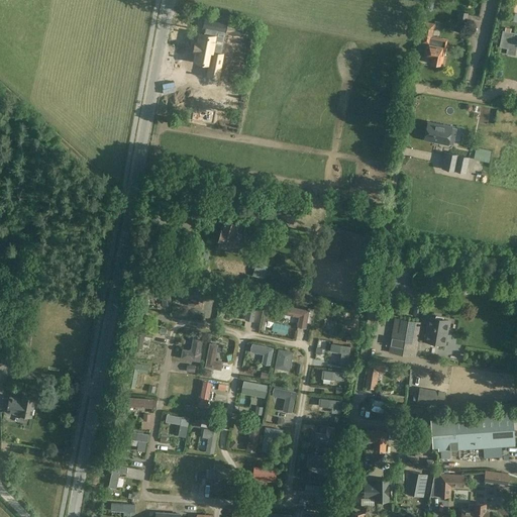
[(458,18),(467,20),(469,13),(459,11),(458,18)]
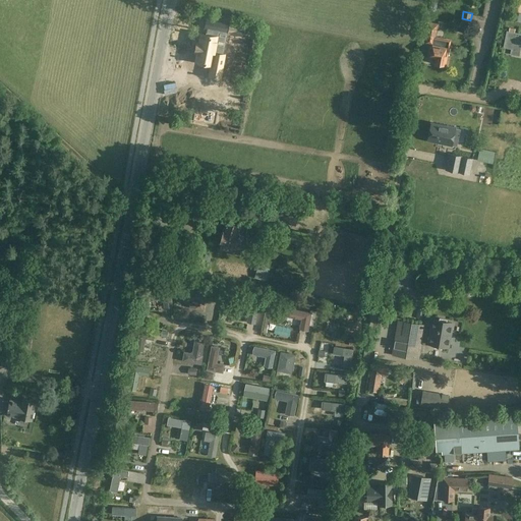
[(425,37),(424,43),(431,45),(429,55),(437,57),(435,62),(444,64),(446,56),(448,56),(450,48),(451,40),(437,37),(436,39),(433,39),(437,23),(428,21),(425,37)]
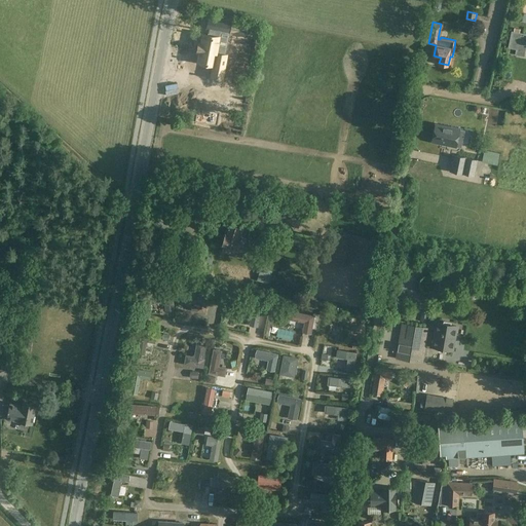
[(201,44),(199,53),(198,53),(196,62),(198,62),(196,71),(212,74),(210,86),(214,87),(214,88),(216,89),(216,87),(221,88),(225,65),(223,65),(227,42),(229,42),(232,32),(208,27),(205,38),(209,38),(207,45),(201,44)]
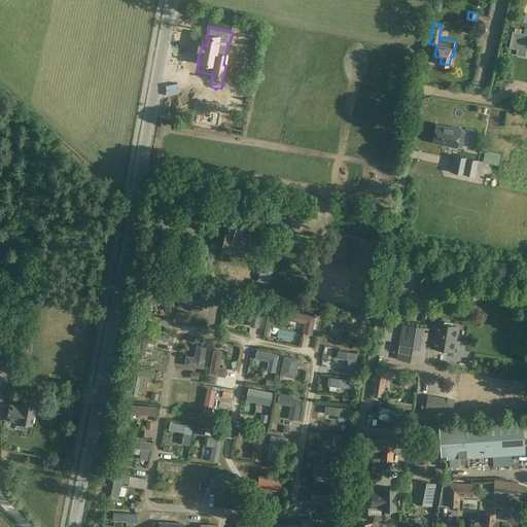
[(513,32),(510,47),(518,48),(517,55),(525,56),(526,44),(526,34),(520,33),(515,32),(513,32)]
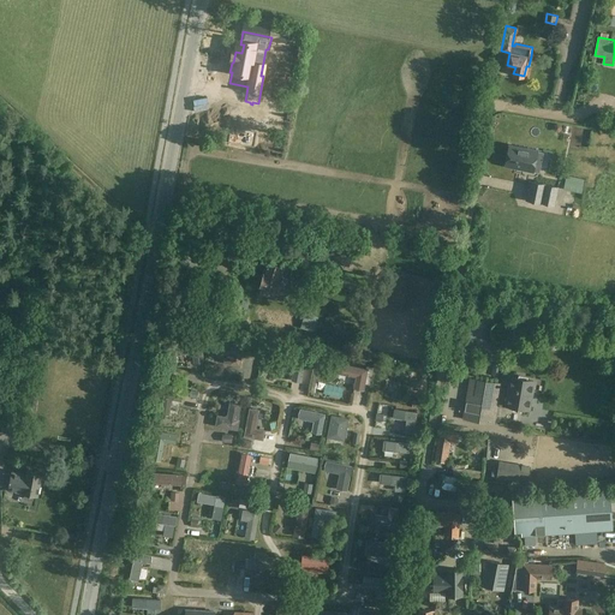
[(256,130),(230,124),(227,139),(252,144),(256,130)]
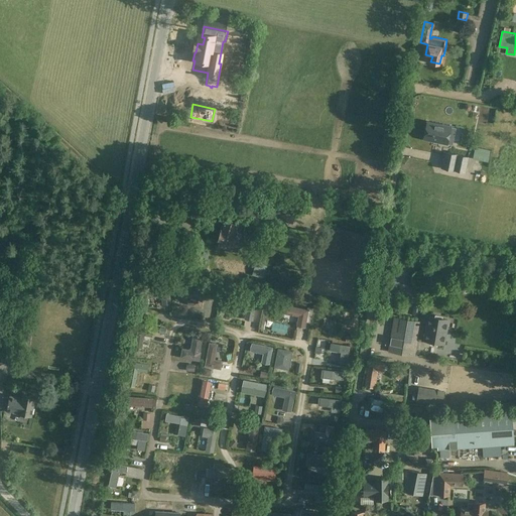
[(427,122),(423,139),(444,143),(452,145),(456,128),(448,126),(427,122)]
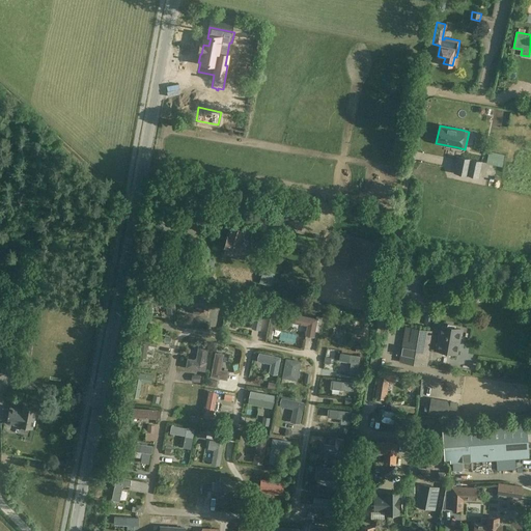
[(488,151),(486,164),(502,167),(505,155),(488,151)]
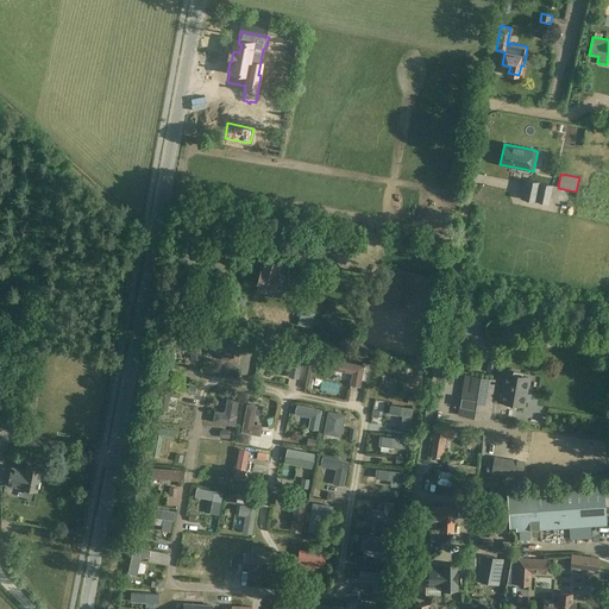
[(525,186),(521,198),(537,201),(540,182),(526,180),(525,186)]
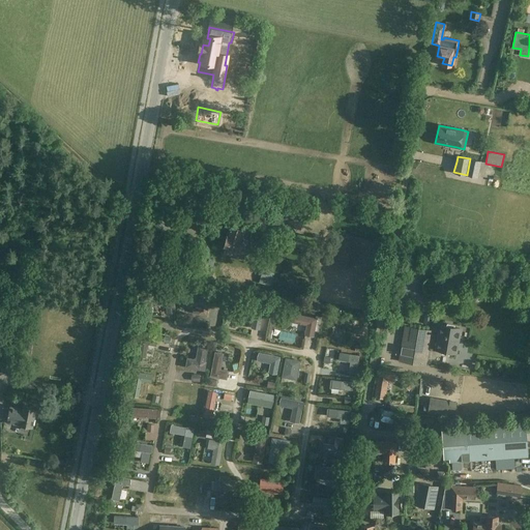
[(470,158),(467,175),(477,177),(480,160),(470,158)]
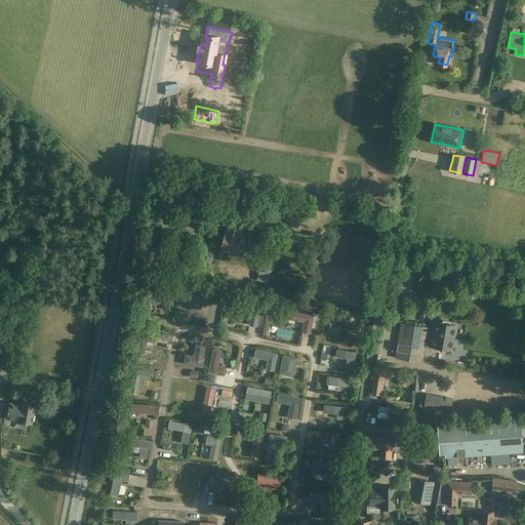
[(271,221),(298,228),(303,207),(276,201),(271,221)]
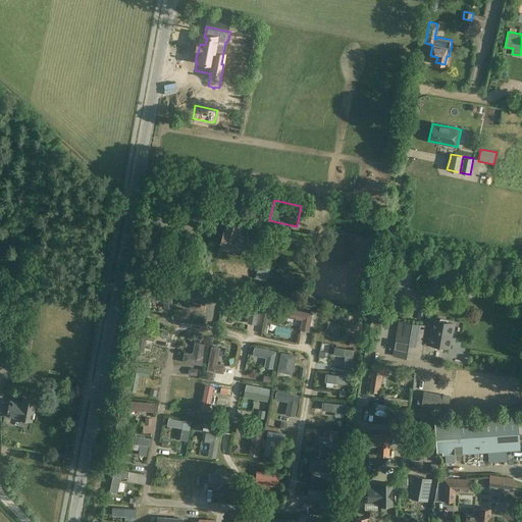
[(225,223),(219,244),(221,245),(220,250),(227,252),(229,247),(236,249),(240,236),(243,226),(233,223),(235,221),(226,218),(225,223)]
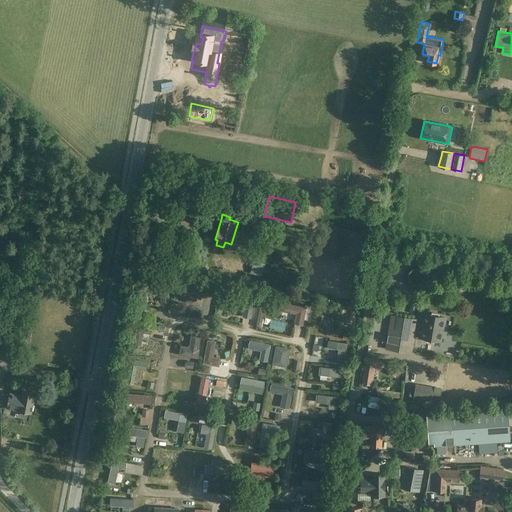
[(265,264),(254,260),(250,272),(261,276),(265,264)]
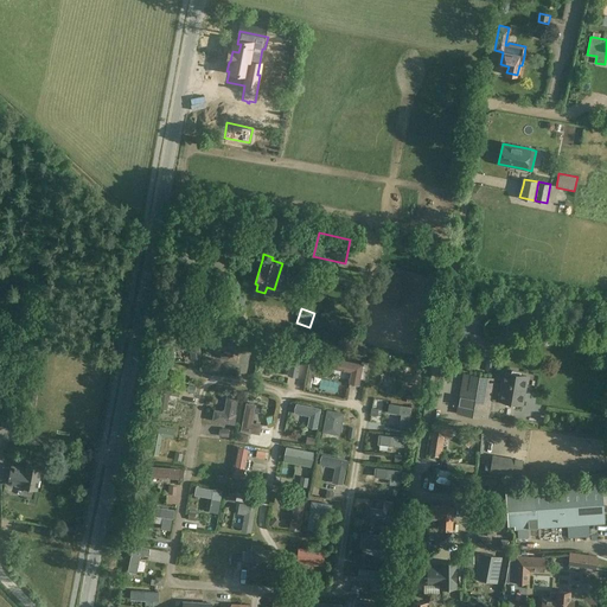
[(176,340),(174,340),(176,350),(177,350),(191,347),(192,358),(200,357),(198,337),(176,340)]
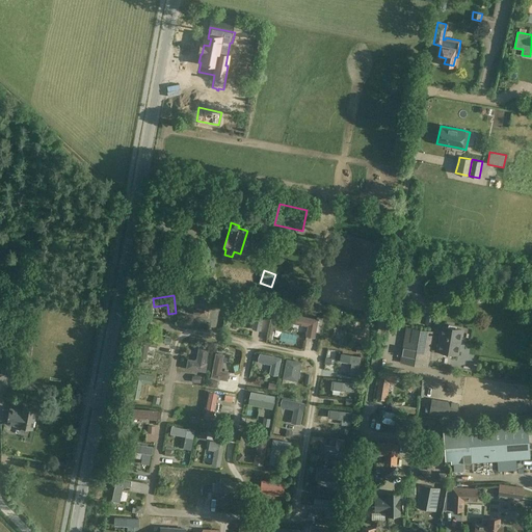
[(187,297),(186,303),(201,307),(200,315),(207,316),(208,308),(210,300),(210,298),(202,296),(202,298),(188,295),(187,297)]
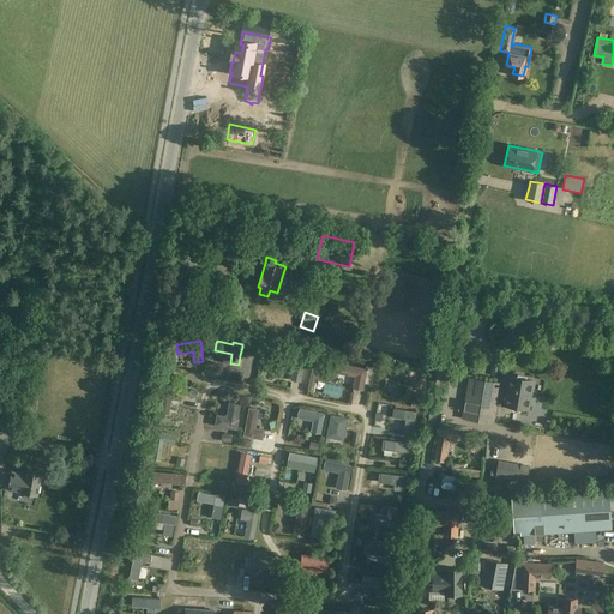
[(281,354),(280,361),(294,363),(295,365),(292,379),(301,380),(306,356),(282,351),(281,354)]
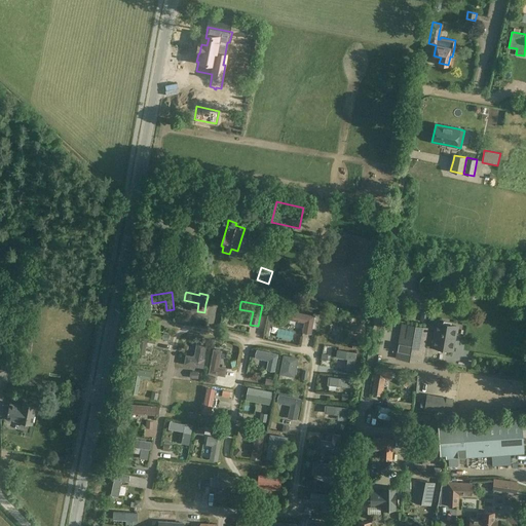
[(278,320),(285,315),(279,308),(273,312),(278,320)]
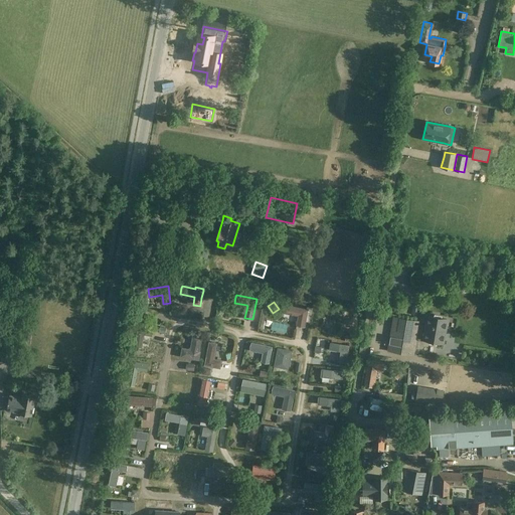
[(285,305),(284,313),(299,316),(297,325),(304,327),(305,321),(308,310),(306,310),(285,305)]
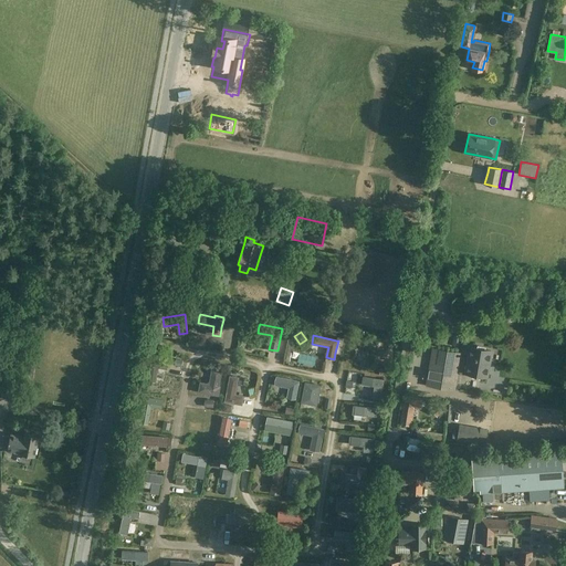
[(470,346),(465,374),(488,378),(491,355),(491,349),(484,348),(484,347),(477,346),(477,347),(470,346)]
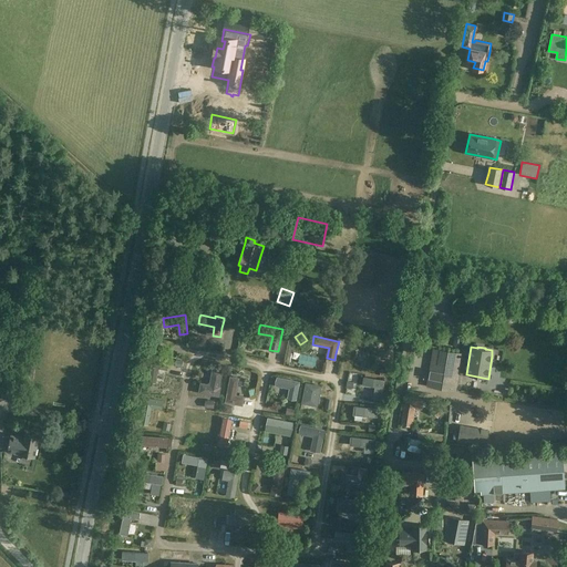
[(426,387),(455,390),(461,353),(432,349),(426,387)]
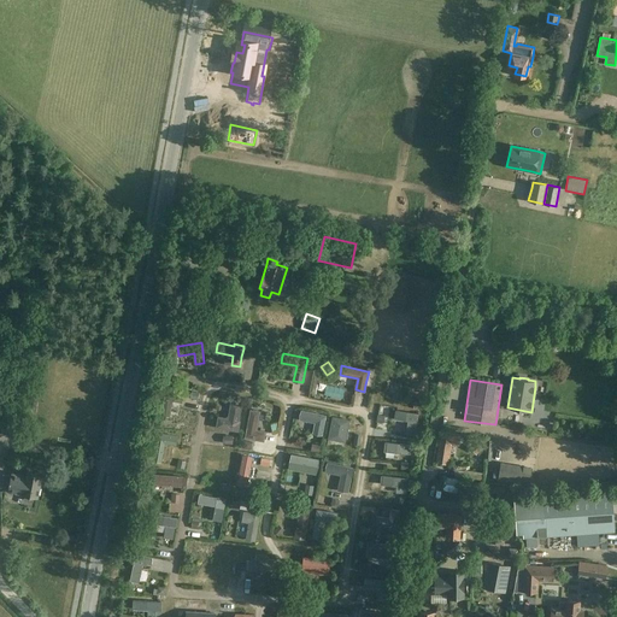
[(166,391),(162,415),(169,416),(172,400),(182,401),(183,395),(183,393),(166,391)]
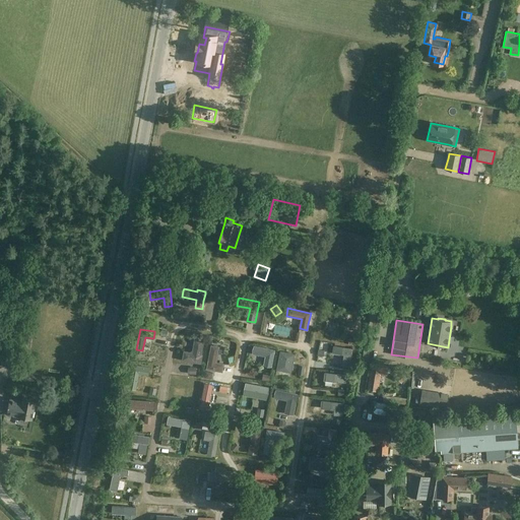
[(184,351),(183,360),(191,361),(195,362),(199,363),(200,363),(201,353),(203,340),(195,338),(192,353),(184,351)]
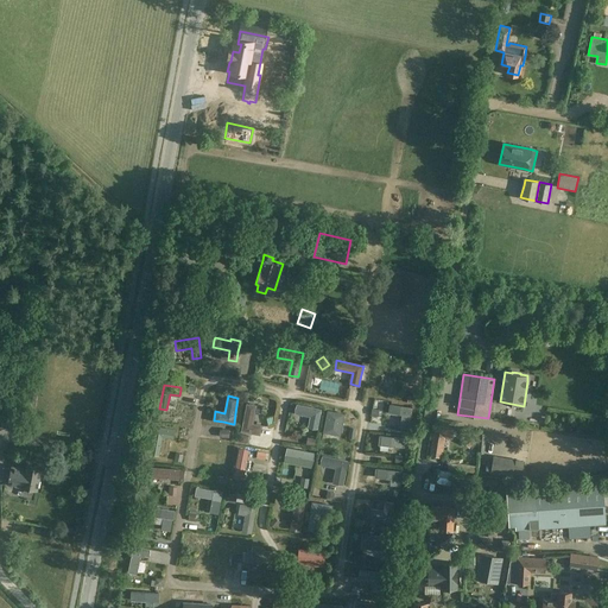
[(247,404),(242,431),(259,434),(261,425),(253,424),(257,406),(247,404)]
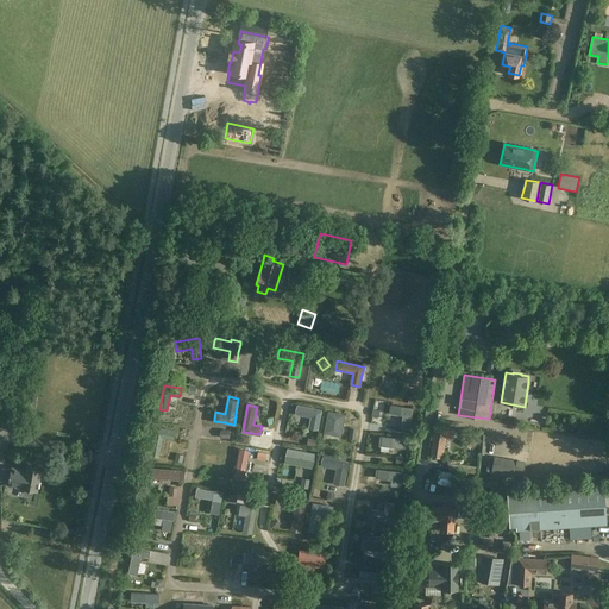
[(297,405),(295,413),(311,415),(308,426),(316,427),(320,409),(297,405)]
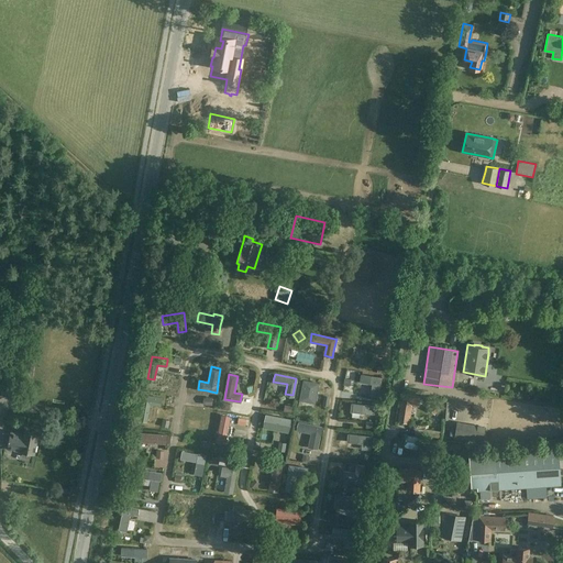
[(382,377),(361,374),(360,383),(372,385),(371,397),(379,398),(382,377)]
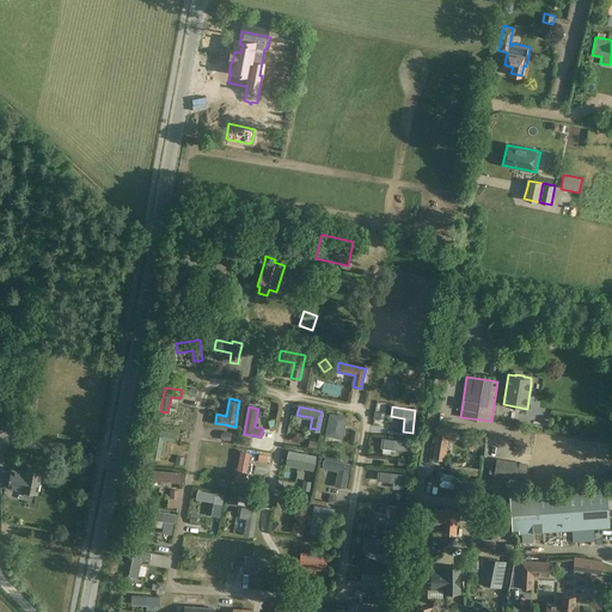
[(330,412),(325,433),(342,436),(346,416),(330,412)]
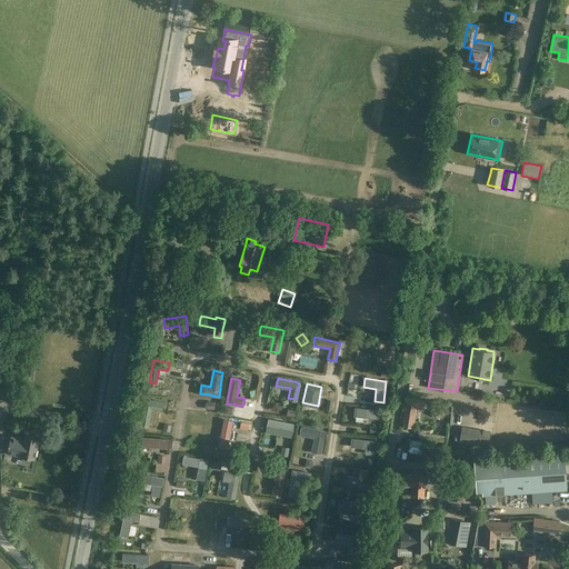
[(146,399),(141,423),(148,425),(151,408),(162,410),(163,402),(146,399)]
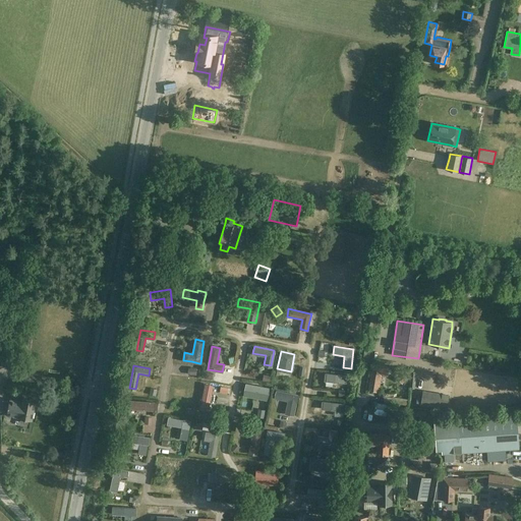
[(371,367),(368,390),(379,392),(381,375),(387,375),(388,368),(371,366),(371,367)]
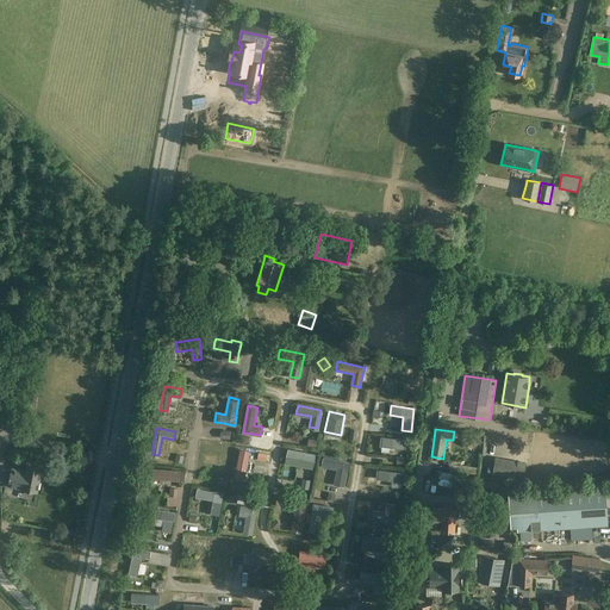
[(465,442),(472,450),(472,449),(478,443),(478,444),(479,443),(472,435),(465,442)]
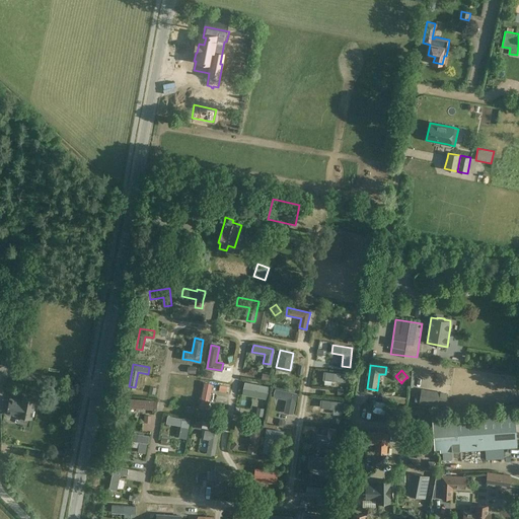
[(323,372),(323,380),(337,381),(337,383),(341,383),(341,381),(345,382),(346,374),(323,372)]
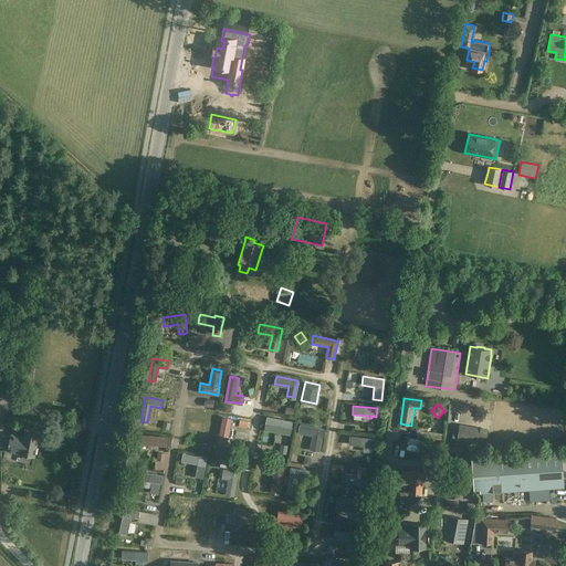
[(203,415),(200,440),(210,441),(213,416),(203,415)]
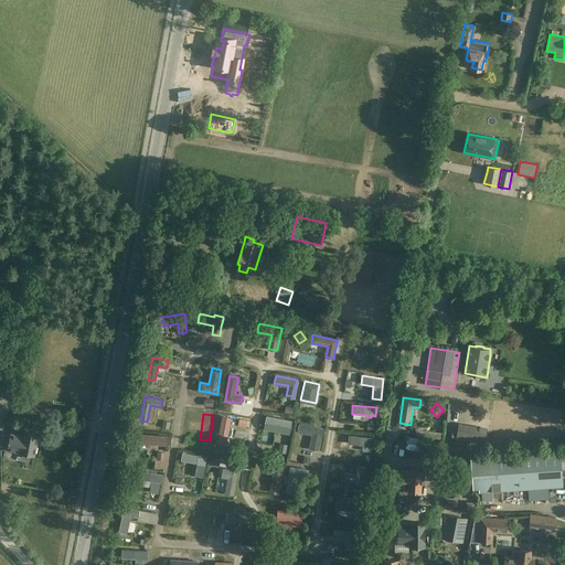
[(232,417),(222,416),(217,445),(227,446),(232,417)]
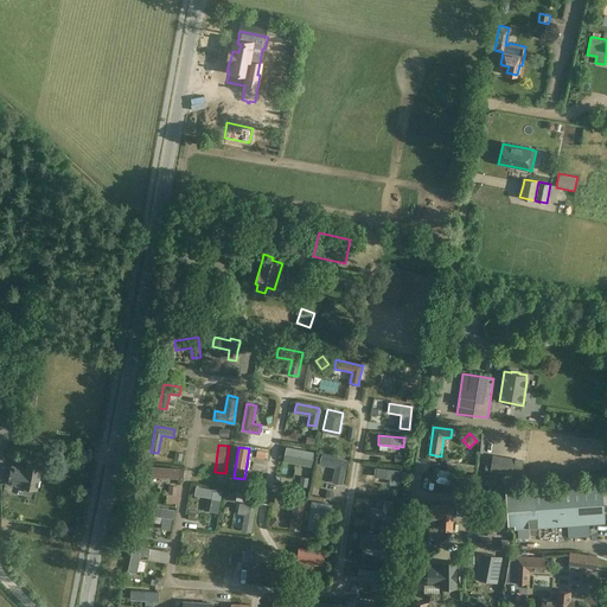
[(287,447),(285,461),(311,466),(313,452),(295,449),(287,447)]
